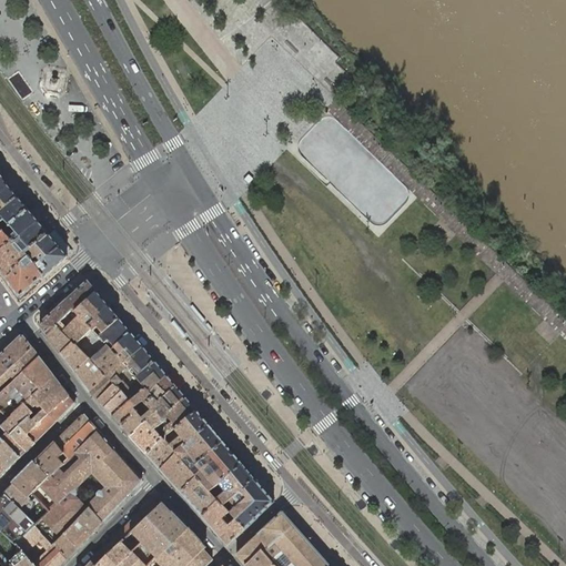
[(4,181),(0,175),(0,209),(16,195),(3,181),(4,181)]
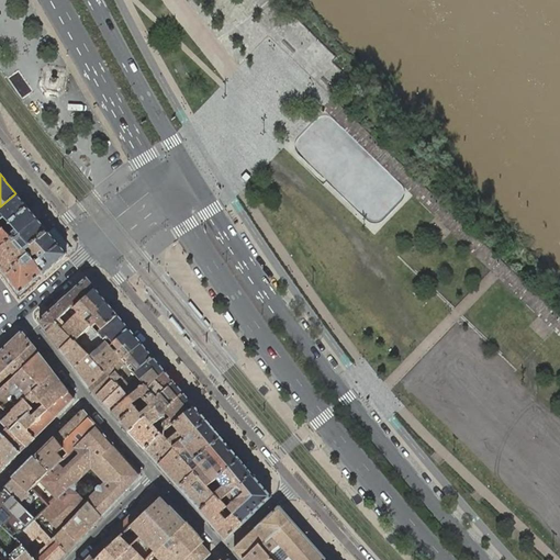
[(25,205),(15,193),(0,206),(0,225),(1,226),(25,205)]
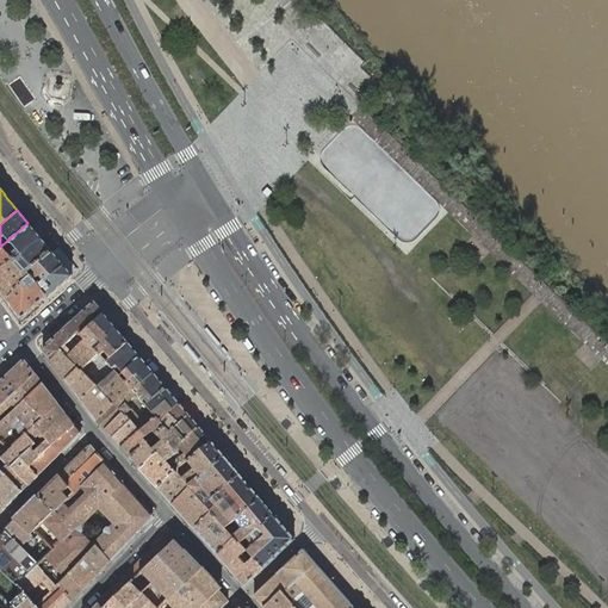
[(39,236),(28,223),(1,246),(12,256),(13,259),(39,236)]
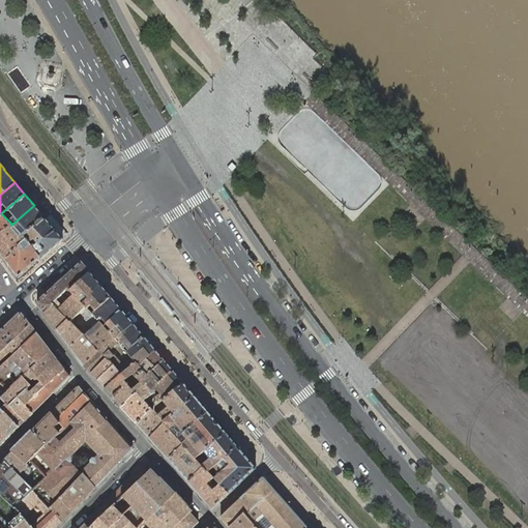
[(10,223),(0,231),(0,253),(3,258),(24,238),(22,235),(44,216),(34,205),(11,225),(10,223)]
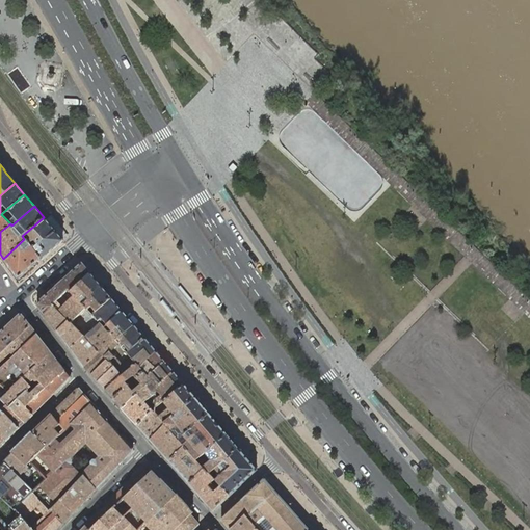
[(1,214),(0,213),(0,232),(10,223),(1,214)]
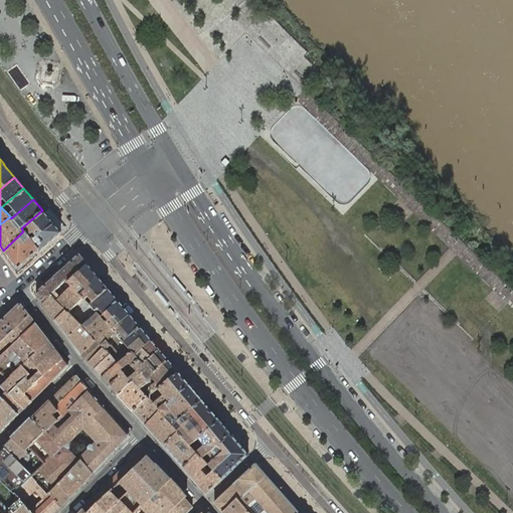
[(59,231),(42,210),(21,228),(23,231),(39,249),(59,231)]
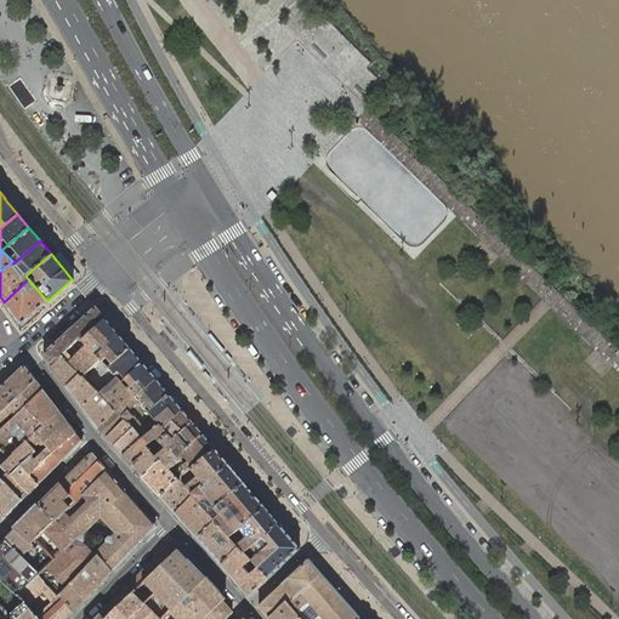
[(28,279),(4,302),(18,323),(21,323),(45,301),(46,302),(47,301),(28,279)]
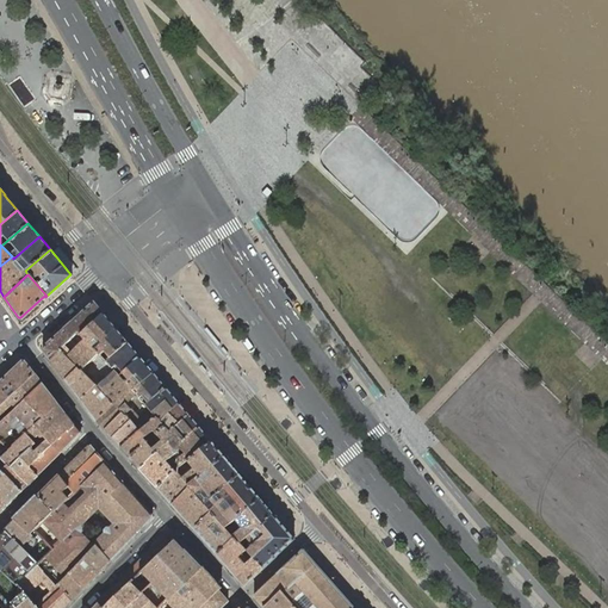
[(80,333),(101,311),(92,301),(41,346),(41,347),(49,358),(60,348),(76,365),(80,367),(90,359),(69,337),(76,330),(80,333)]
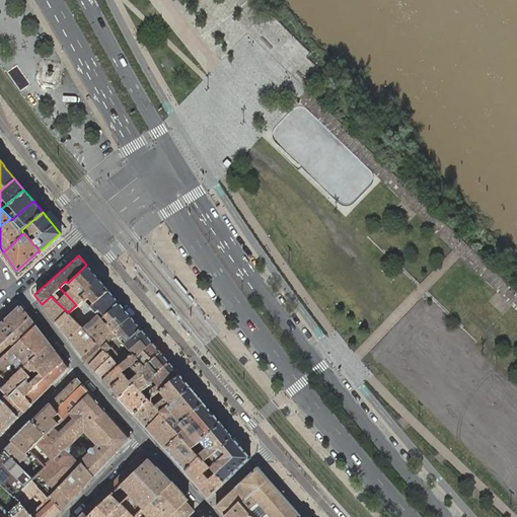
[(97,279),(86,265),(68,283),(65,281),(59,287),(76,305),(82,299),(79,295),(97,279)]
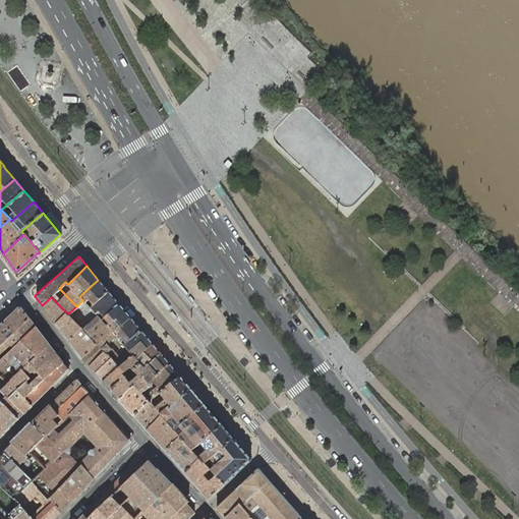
[(108,291),(98,280),(79,296),(82,300),(89,307),(108,291)]
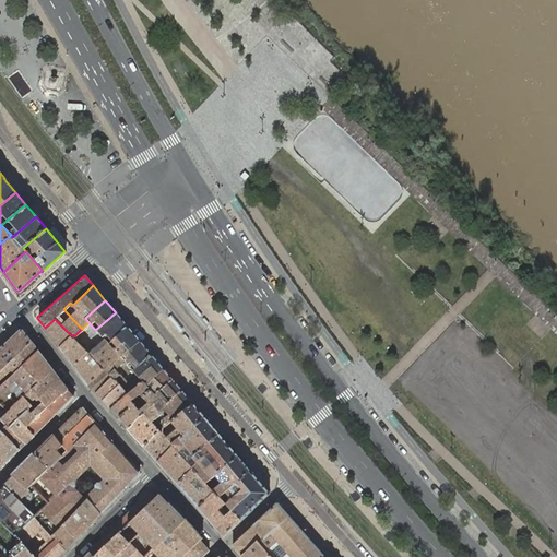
[(89,322),(82,329),(73,336),(86,351),(89,353),(103,340),(106,344),(127,326),(116,312),(95,330),(89,322)]
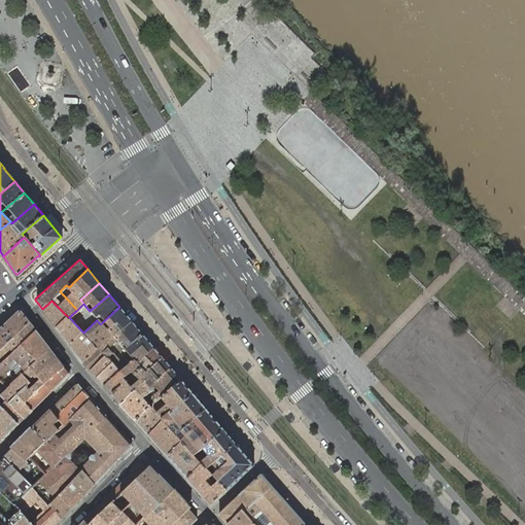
[(51,301),(42,309),(55,325),(66,315),(51,301)]
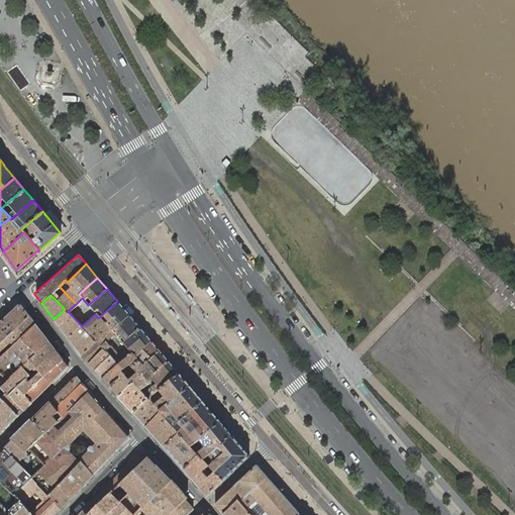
[(128,314),(117,301),(98,318),(109,330),(128,314)]
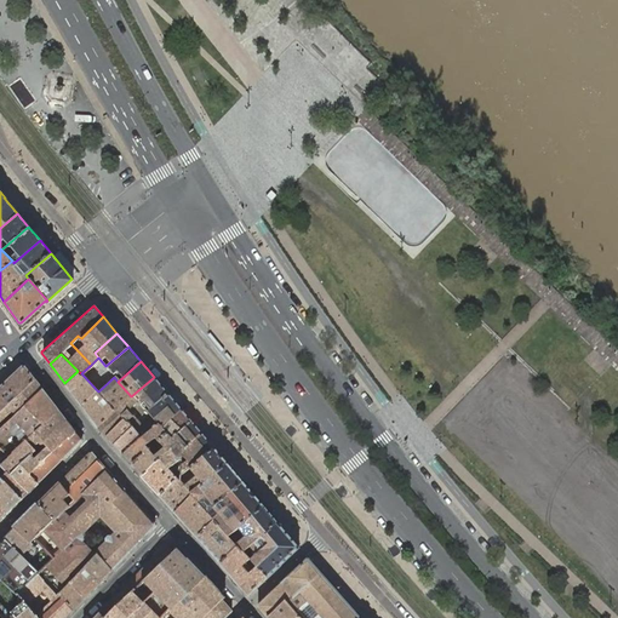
[(0,407),(34,378),(23,365),(21,365),(0,383),(0,407)]
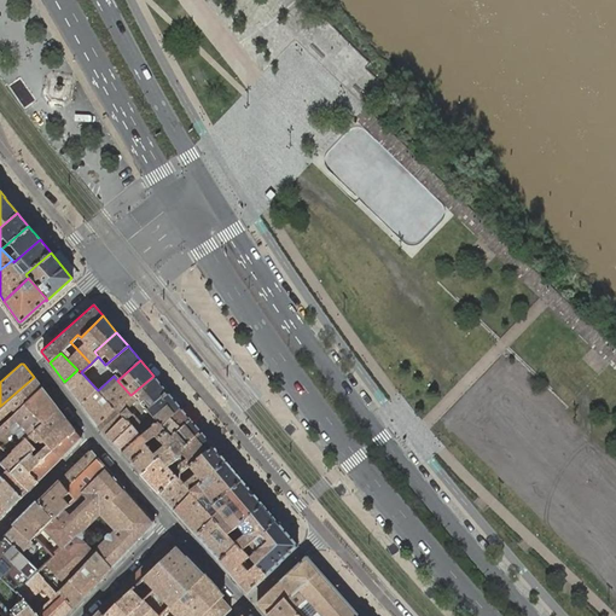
[(96,388),(81,372),(77,370),(64,382),(81,402),(96,388)]
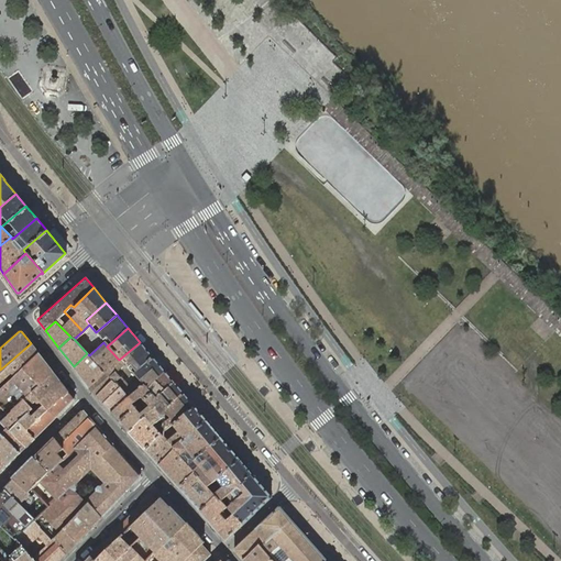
[(119,360),(107,347),(103,342),(89,355),(103,372),(88,385),(95,394),(111,378),(119,386),(127,396),(142,384),(132,373),(152,355),(140,342),(119,360)]
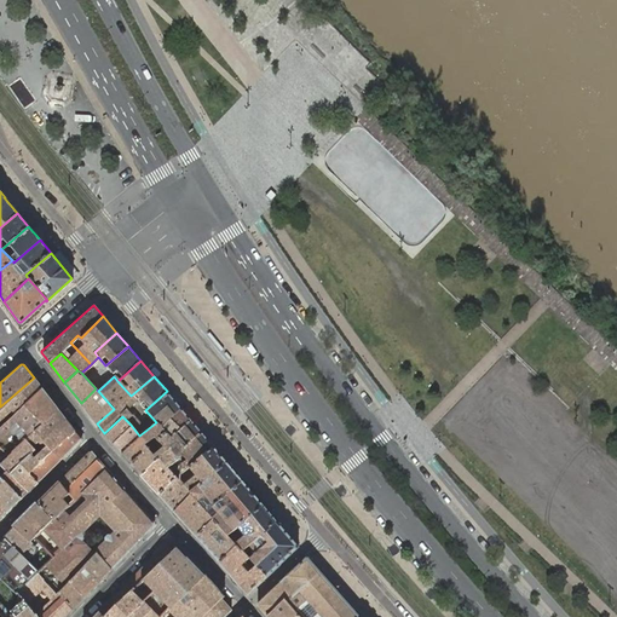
[(34,378),(0,407),(0,424),(40,386),(34,378)]
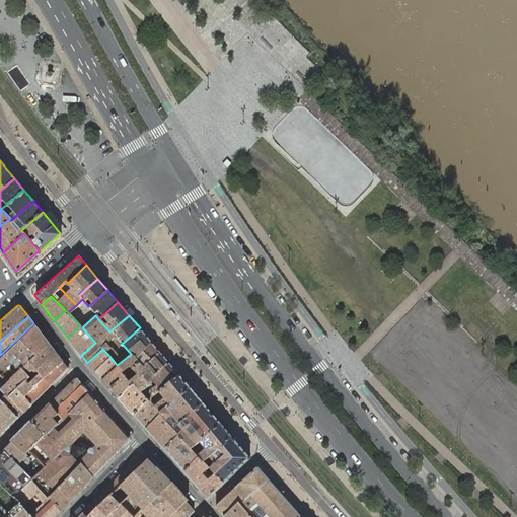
[(0,373),(6,380),(48,342),(33,323),(0,355),(0,373)]
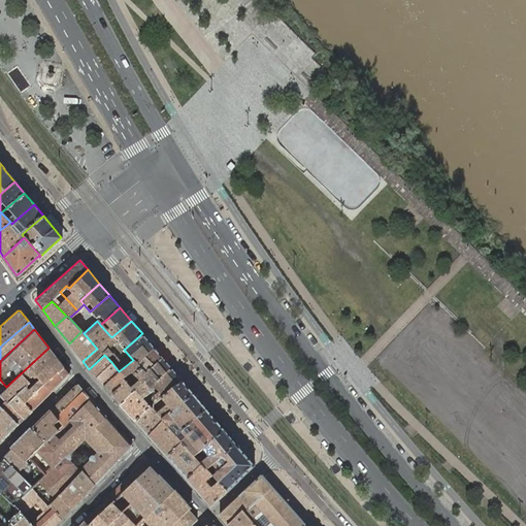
[(84,333),(81,331),(69,343),(83,361),(97,349),(84,333)]
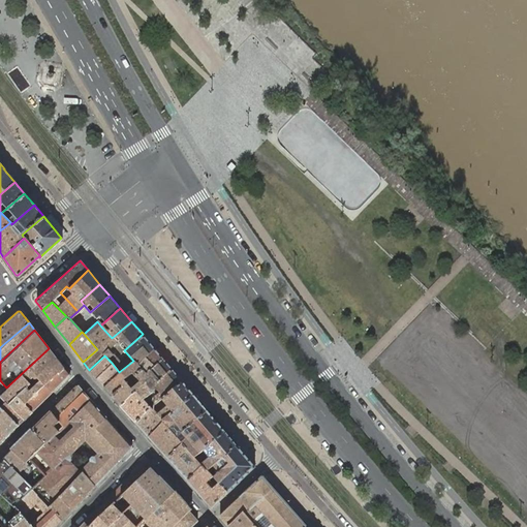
[(153,347),(143,334),(124,350),(133,361),(137,364),(153,347)]
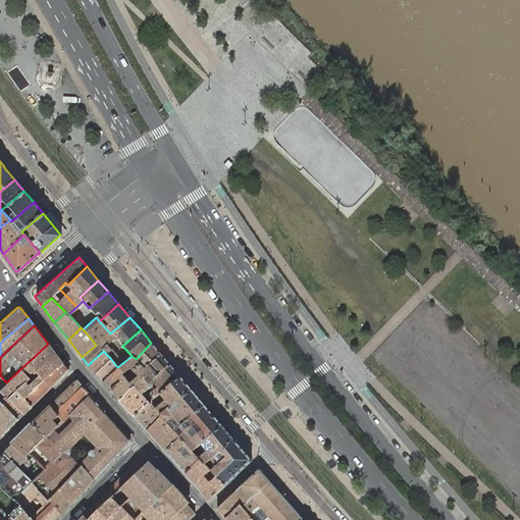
[(133,384),(148,401),(150,399),(151,377),(169,363),(151,343),(136,359),(140,364),(110,390),(117,399),(133,384)]
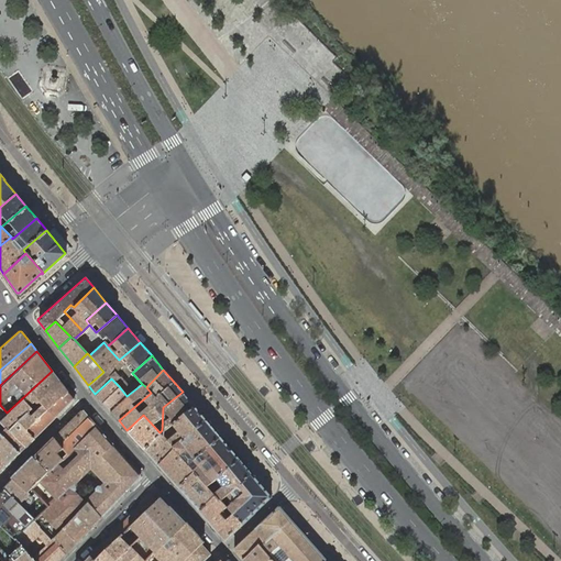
[(7,413),(0,419),(0,421),(9,430),(18,420),(17,419),(19,418),(59,380),(52,371),(7,413)]
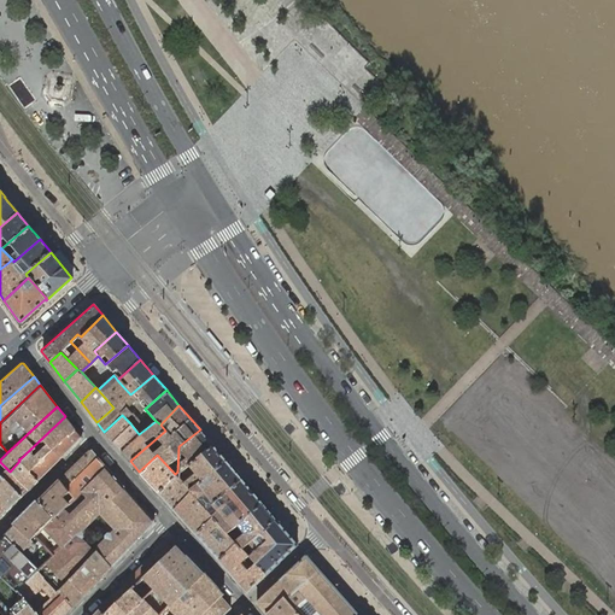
[(122,415),(104,432),(112,440),(130,423),(122,415)]
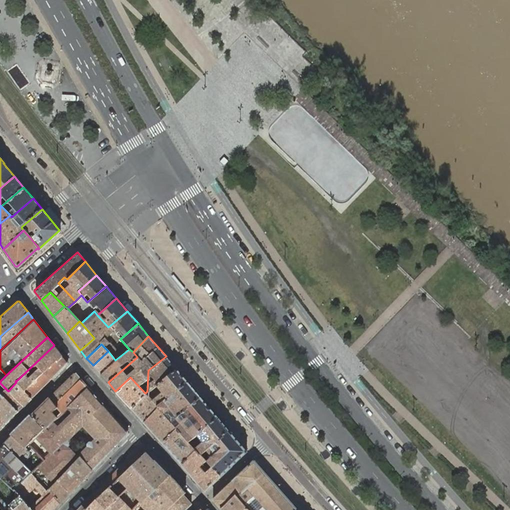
[(161,344),(158,346),(176,366),(178,364),(161,344)]
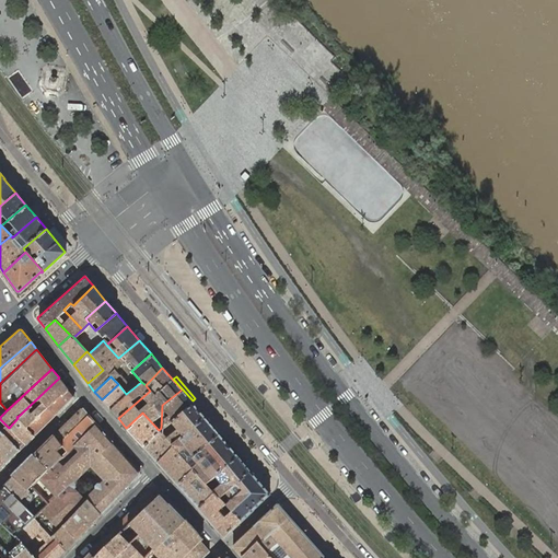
[(18,418),(25,426),(66,387),(59,378),(19,416),(16,417),(18,418)]
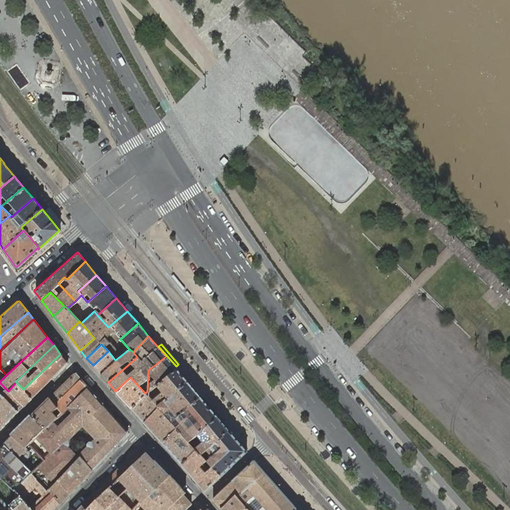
[(133,352),(129,349),(115,360),(100,373),(108,382),(137,357),(133,352)]
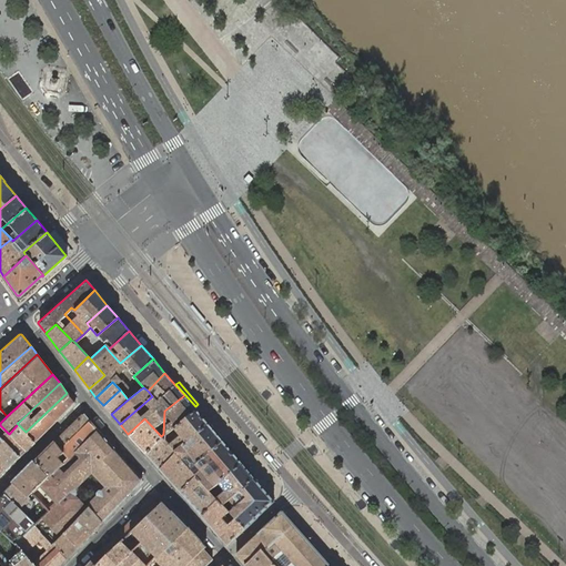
[(111,414),(128,400),(120,390),(103,405),(111,414)]
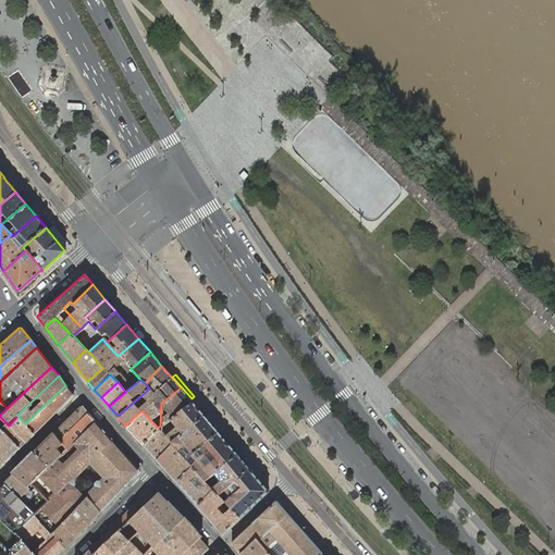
[(65,385),(25,423),(33,431),(72,393),(65,385)]
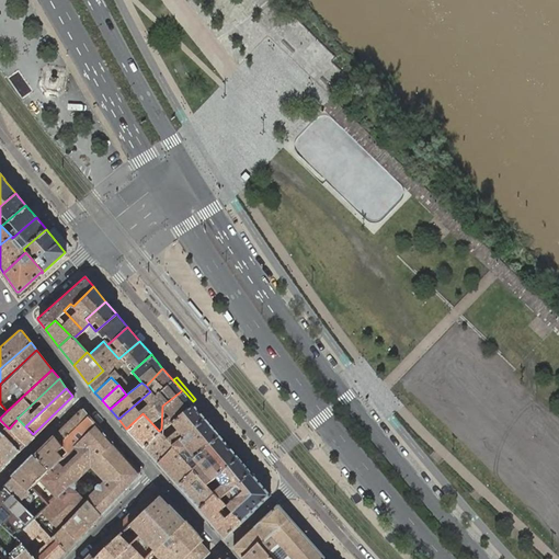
[(162,406),(161,429),(193,403),(182,390),(162,406)]
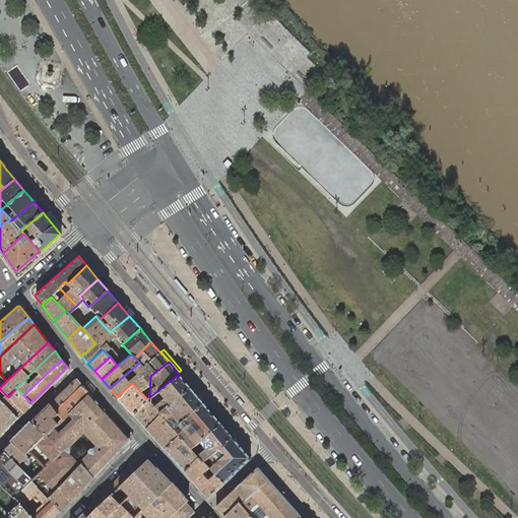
[(147,399),(132,413),(145,428),(159,413),(158,412),(189,387),(179,374),(149,397),(147,399)]
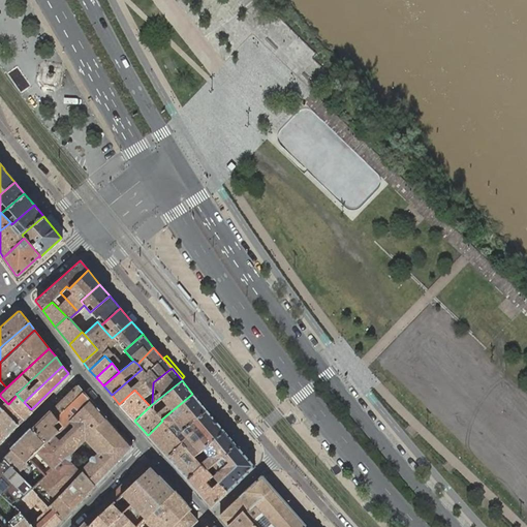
[(56,416),(83,391),(76,383),(50,410),(56,416)]
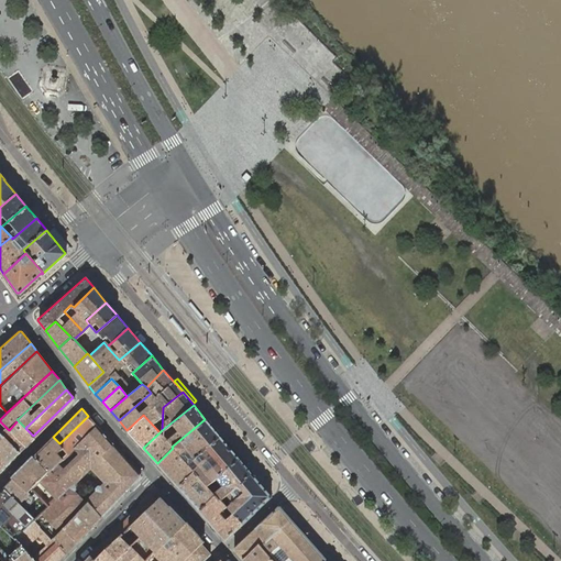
[(127,430),(143,448),(160,432),(143,415),(127,430)]
